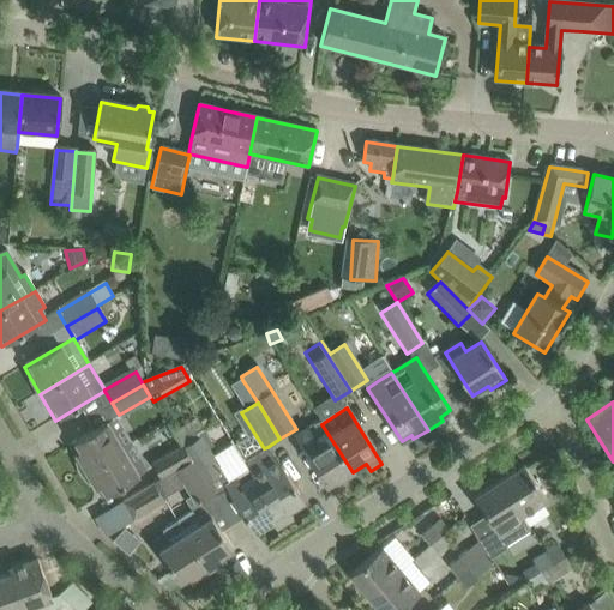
[(131,445),(121,430),(115,418),(71,445),(78,458),(77,459),(76,460),(77,465),(78,469),(79,473),(80,475),(131,445)]
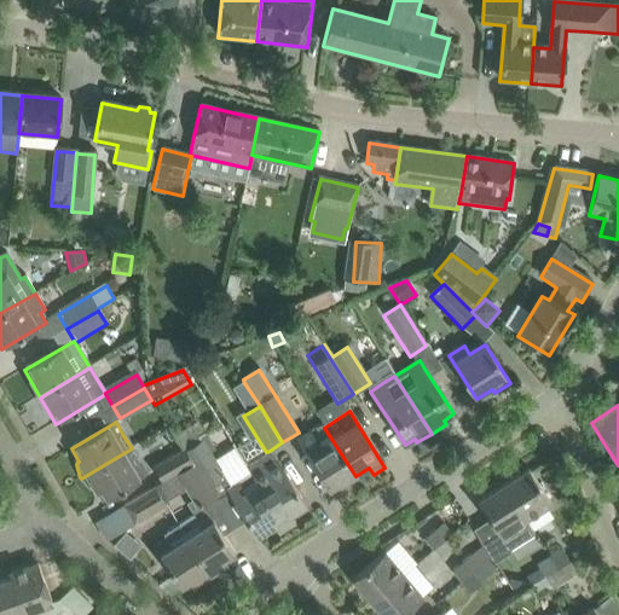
[(225,477),(202,441),(200,437),(206,434),(198,423),(177,437),(195,464),(209,488),(225,477)]
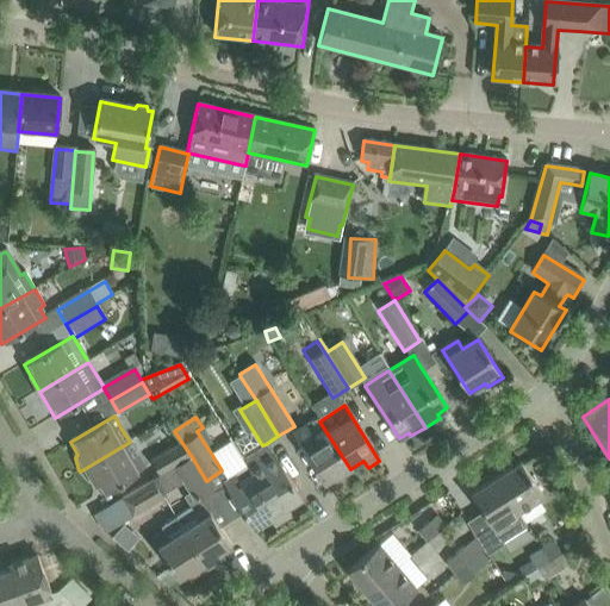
[(337,478),(350,469),(319,422),(305,425),(307,429),(296,436),(331,492),(342,485),(337,478)]
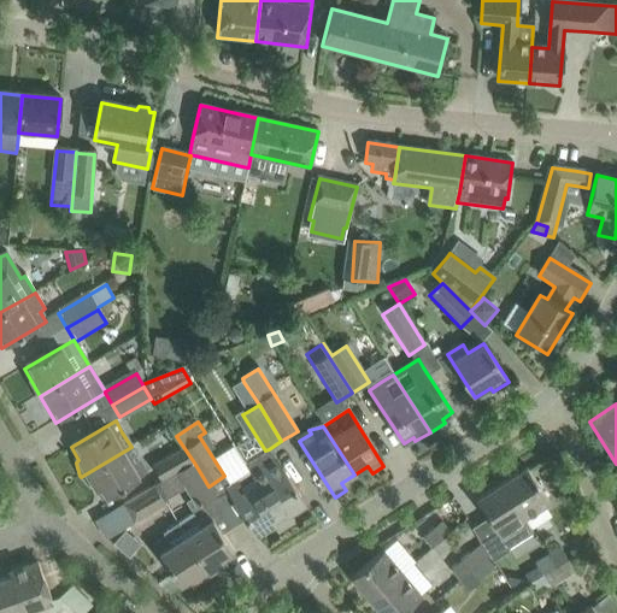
[(160,483),(194,463),(176,436),(175,436),(183,448),(151,470),(160,483)]
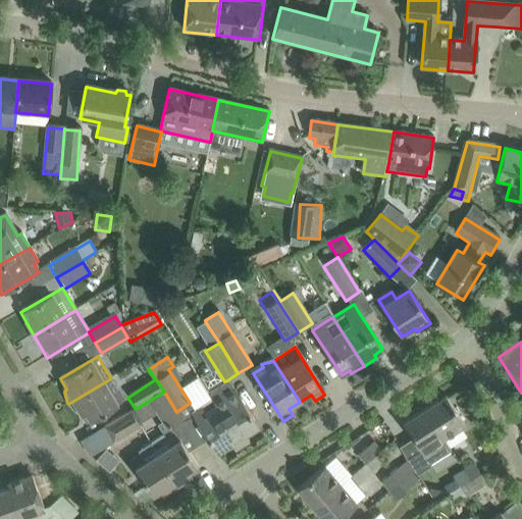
[(125,402),(119,392),(111,378),(68,404),(69,406),(72,409),(74,411),(77,414),(79,414),(80,413),(87,424),(125,402)]
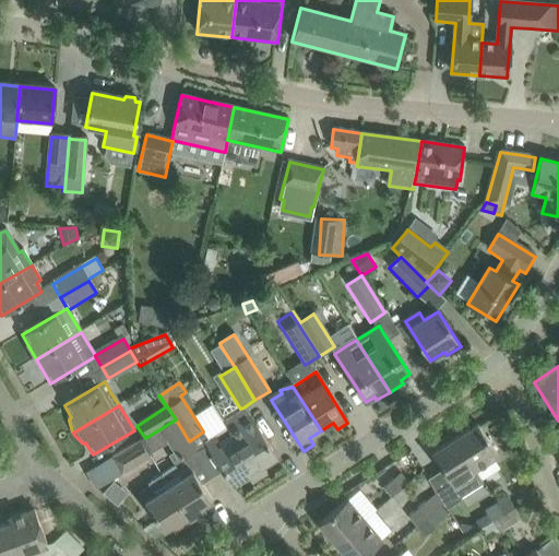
[(248,414),(239,420),(235,413),(221,422),(225,428),(259,481),(266,475),(262,468),(276,458),(248,414)]
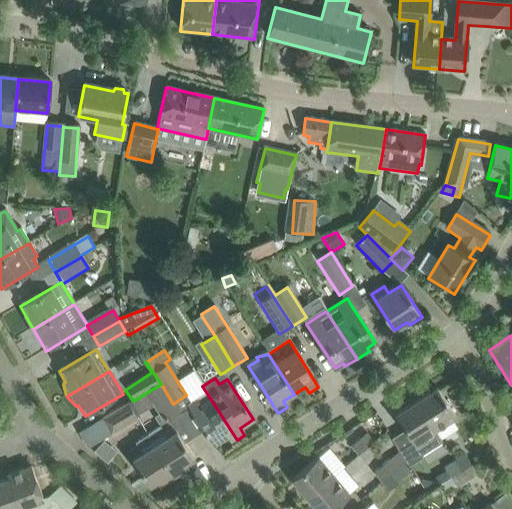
[(180,415),(173,404),(161,384),(133,401),(133,402),(145,395),(164,425),(180,415)]
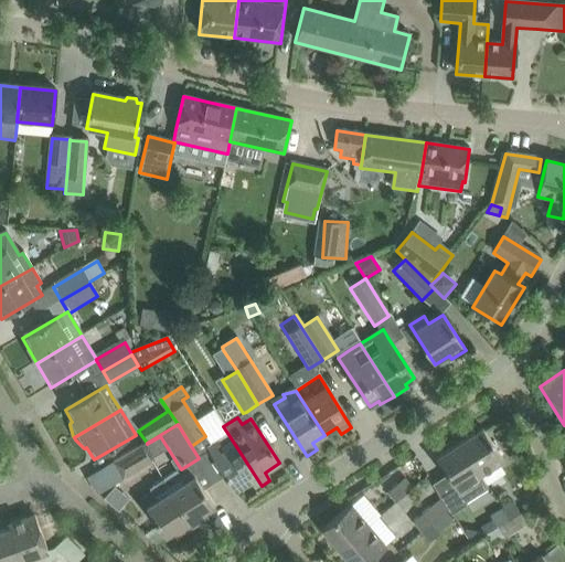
[(489,491),(480,477),(503,463),(482,431),(459,445),(489,491)]
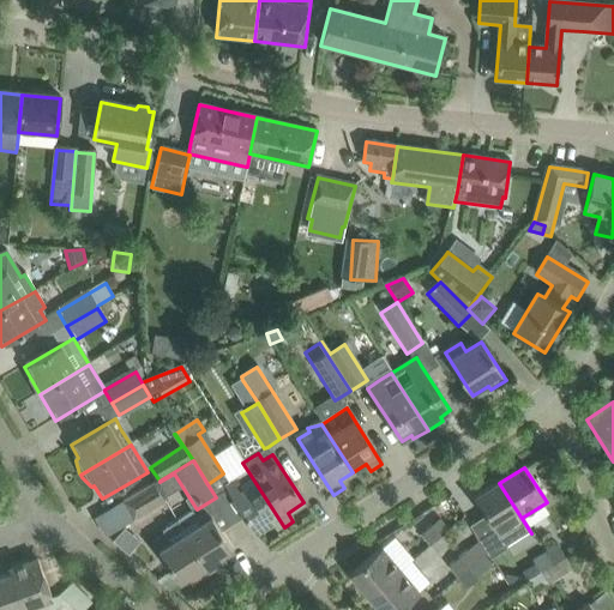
[(235,477),(224,484),(256,533),(272,524),(277,531),(284,527),(247,470),(235,477)]
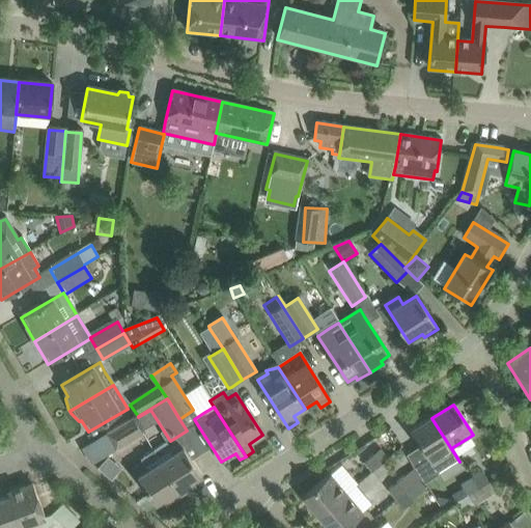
[(423,484),(459,462),(431,418),(410,433),(424,453),(410,463),(423,484)]
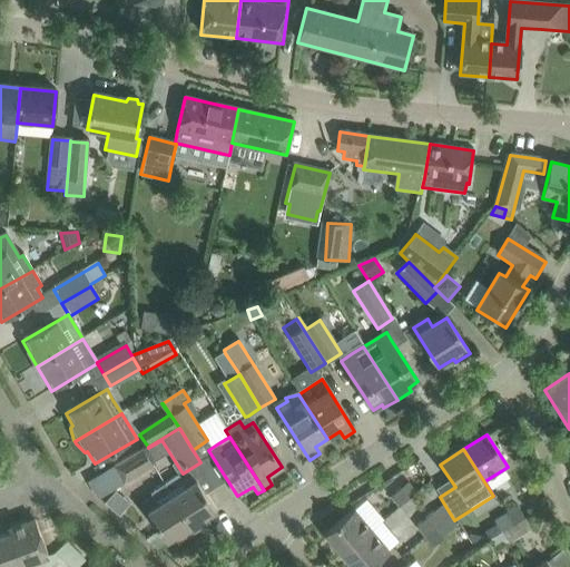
[(124,485),(153,467),(143,451),(114,468),(124,485)]
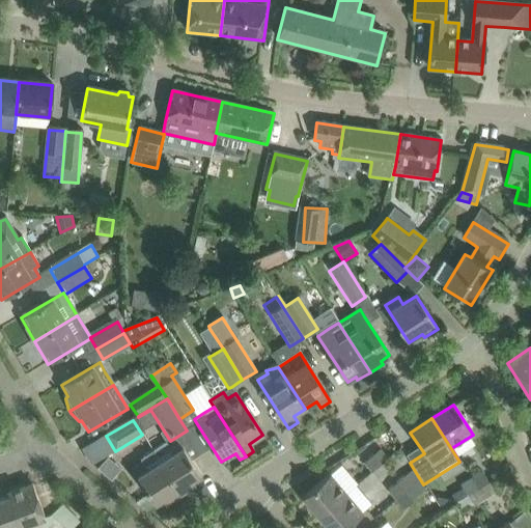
[(154,452),(180,494),(202,479),(178,442),(169,448),(166,444),(154,452)]
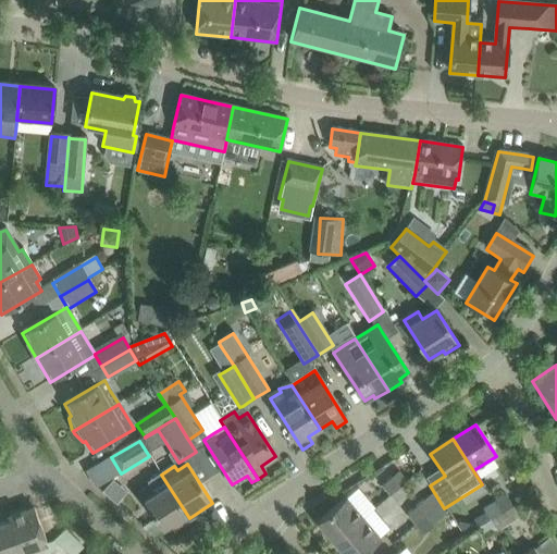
[(165,533),(189,518),(161,475),(147,482),(149,487),(139,493),(165,533)]
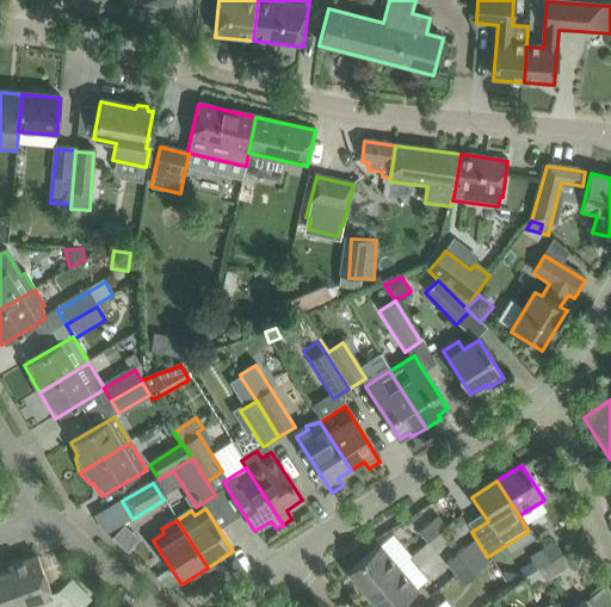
[(429,526),(419,534),(429,546),(438,538),(429,526)]
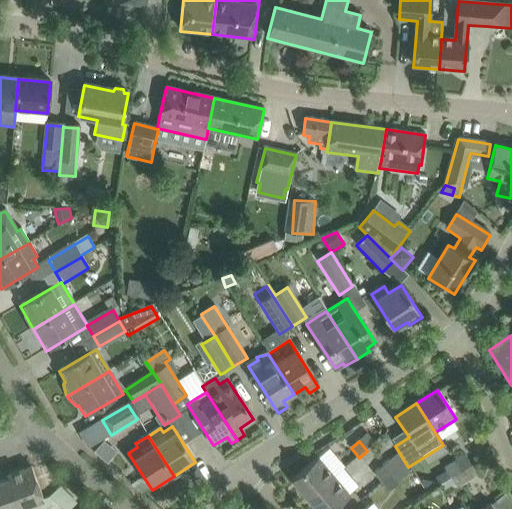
[(460,472),(470,466),(465,457),(455,463),(460,472)]
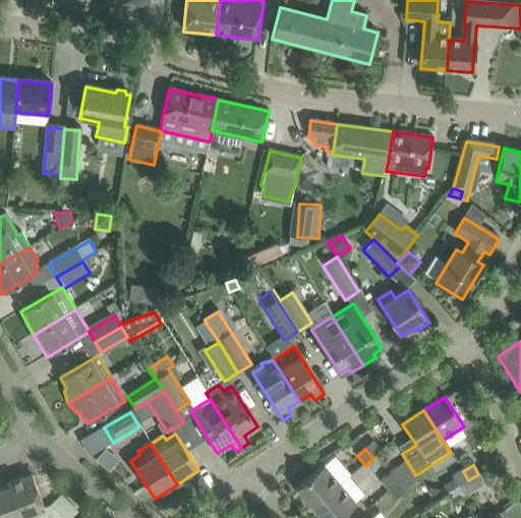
[(313,509),(340,485),(324,466),(297,490),(313,509)]
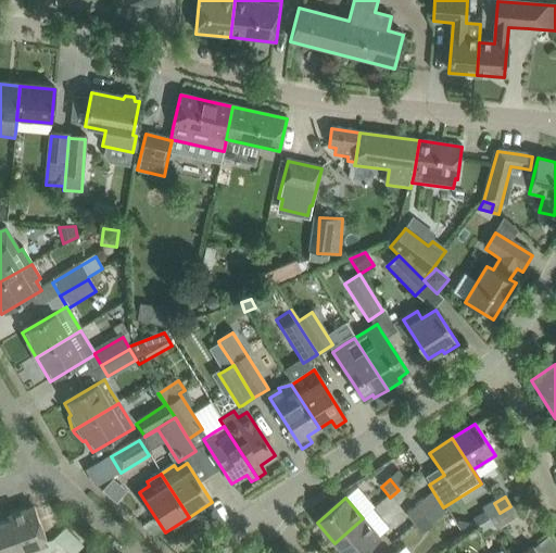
[(414,526),(422,518),(431,511),(424,501),(406,516),(414,526)]
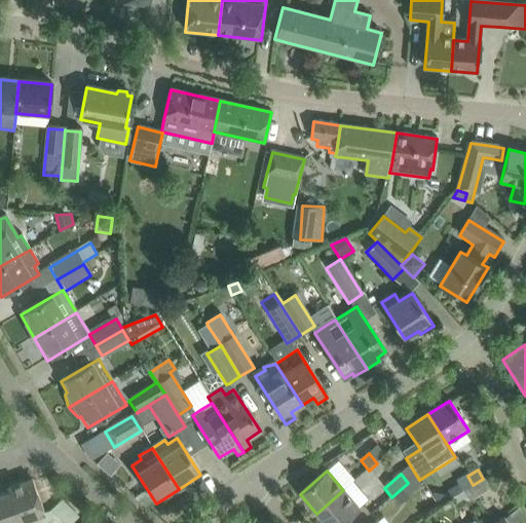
[(463,491),(473,485),(467,476),(457,483),(462,491),(463,491)]
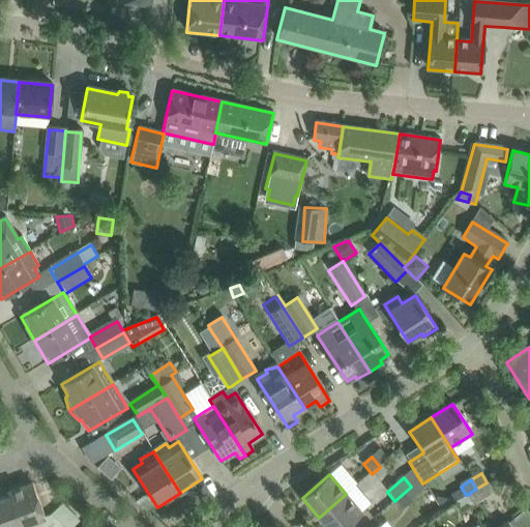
[(472,505),(482,498),(493,492),(487,482),(476,489),(467,495),(471,503),(472,505)]
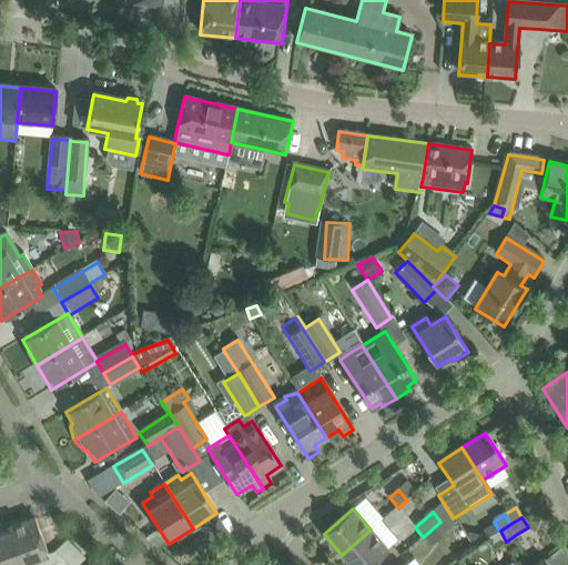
[(9,528),(22,564),(26,564),(48,556),(34,520),(9,528)]
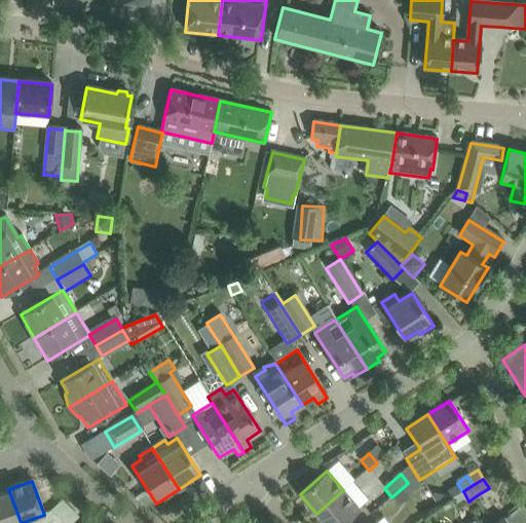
[(9,494),(0,497),(0,522),(21,522),(8,489),(7,490),(9,494)]
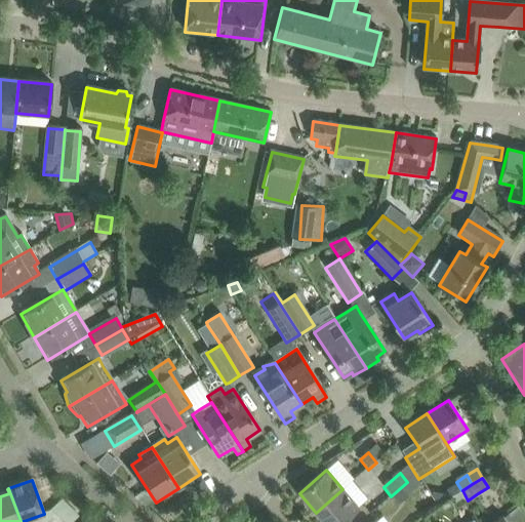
[(342,489),(316,513),(323,521),(344,521),(359,509),(342,489)]
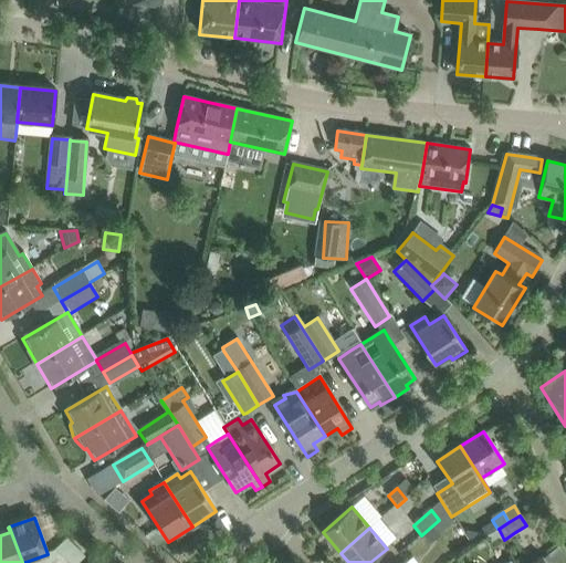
[(430,528),(421,535),(430,545),(439,538),(430,528)]
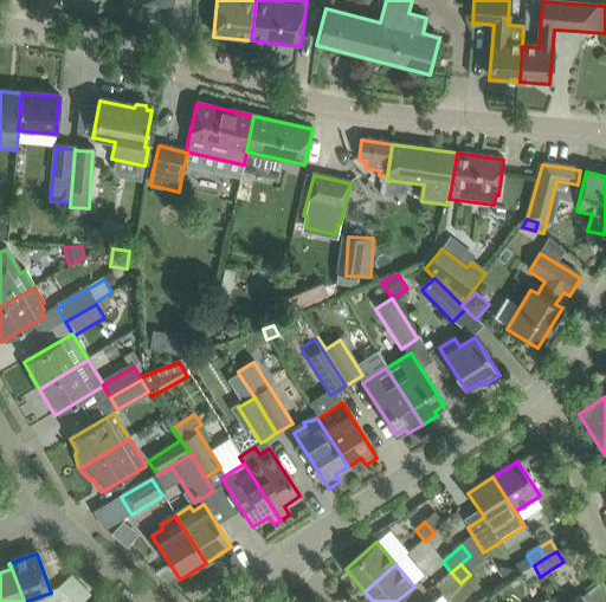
[(527,584),(540,577),(539,575),(534,565),(533,565),(520,574),(527,584)]
